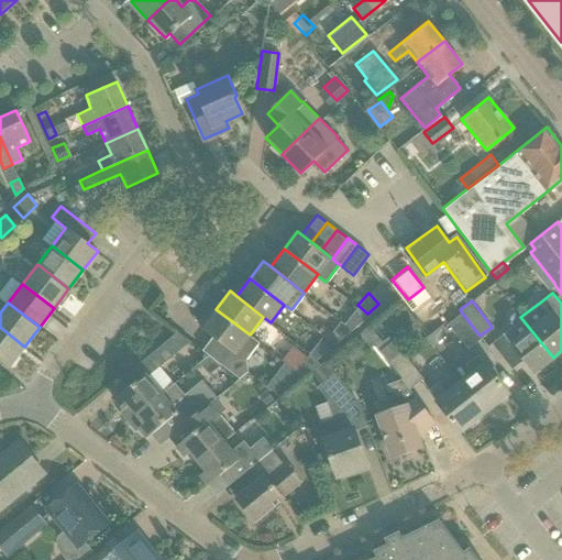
[(350,328),(367,314),(357,305),(343,324),(350,328)]
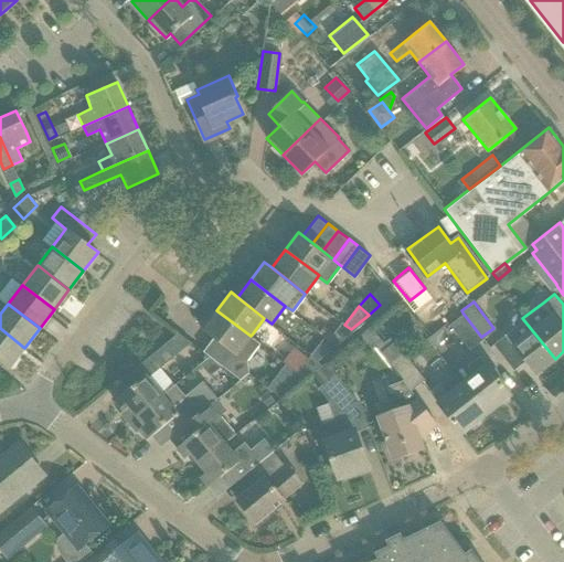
[(202,350),(220,363),(240,379),(246,369),(247,359),(261,342),(252,335),(251,336),(216,310),(212,316),(208,314),(199,325),(203,328),(202,329),(213,337),(202,350)]
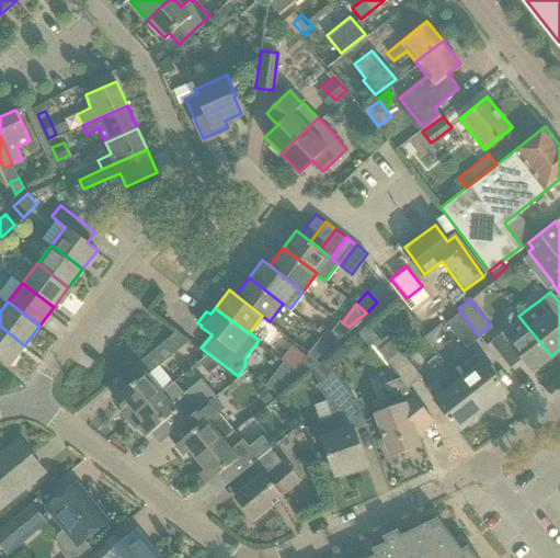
[(465,345),(478,334),(459,310),(445,320),(465,345)]
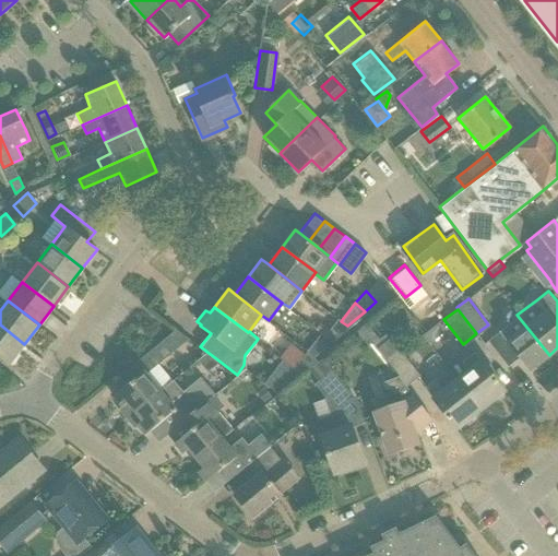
[(517,315),(499,329),(486,339),(494,349),(508,365),(519,356),(530,370),(549,355),(517,315)]
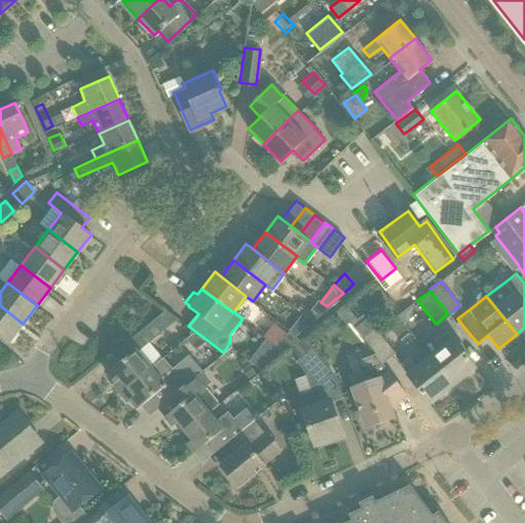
[(327,306),(321,302),(319,299),(305,315),(310,320),(327,306)]
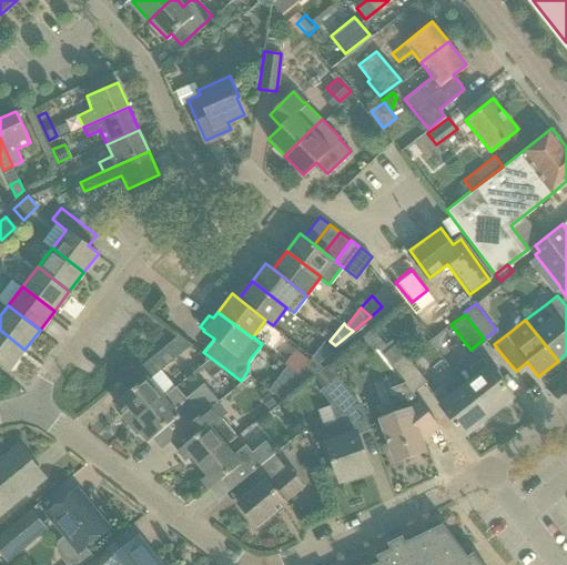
[(433,347),(451,334),(445,326),(427,340),(433,347)]
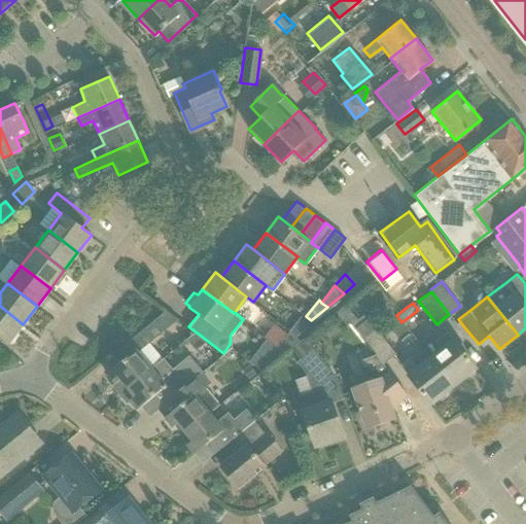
[(0,336),(9,343),(23,324),(0,306),(0,336)]
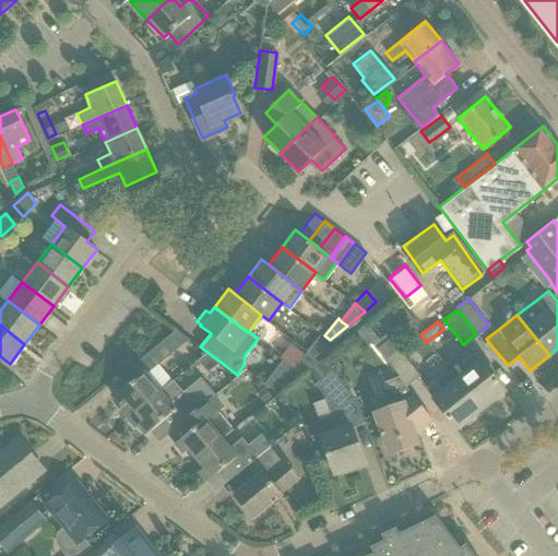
[(330,340),(324,335),(320,333),(307,350),(312,355),(330,340)]
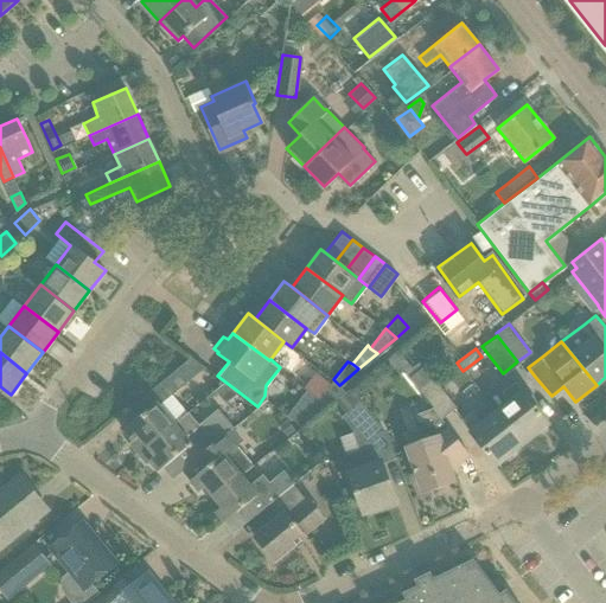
[(407,376),(429,404),(432,406),(441,418),(455,406),(422,364),(407,376)]
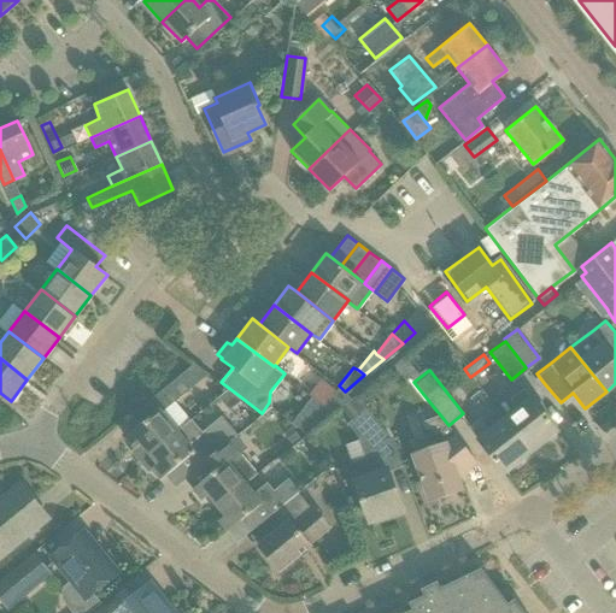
[(132,452),(139,461),(189,419),(189,418),(174,400),(189,388),(179,375),(154,395),(163,406),(125,437),(133,448),(132,452)]
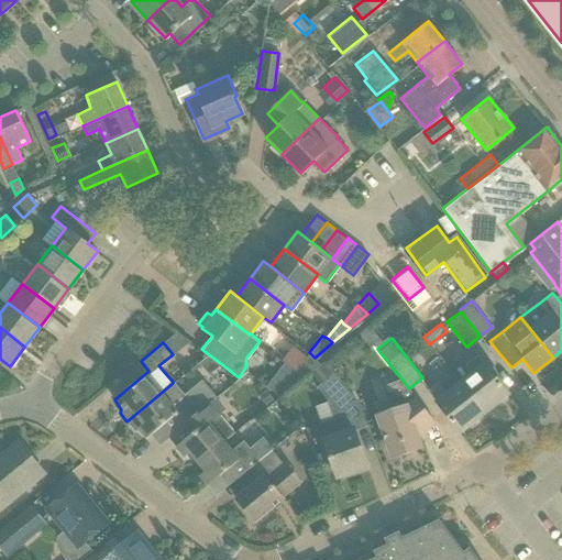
[(319,363),(315,358),(309,352),(296,371),(302,376),(310,371),(319,363)]
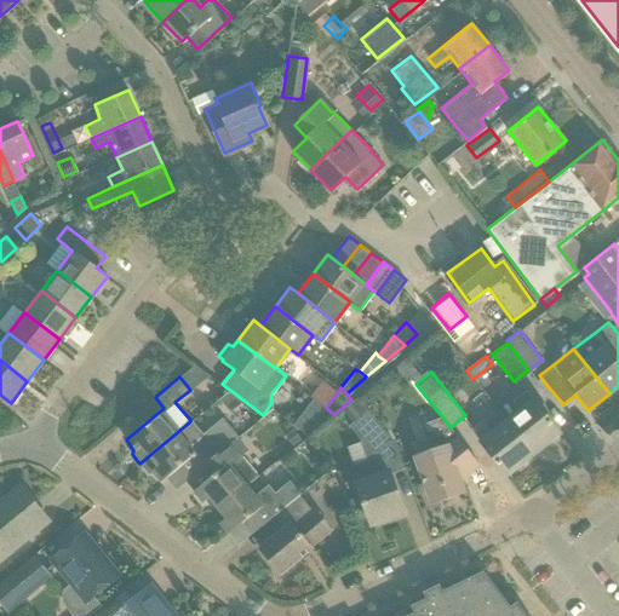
[(560,432),(545,414),(525,387),(511,397),(517,406),(503,416),(533,454),(560,432)]
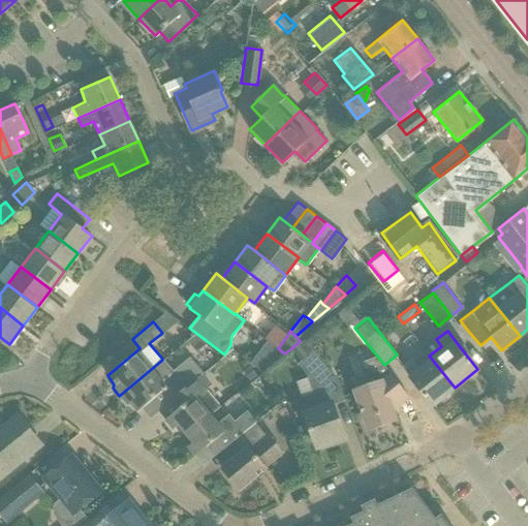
[(300,341),(291,348),(300,359),(296,362),(305,372),(316,405),(303,410),(316,447),(344,437),(331,397),(342,393),(335,374),(327,365),(328,365),(305,338),(300,341)]
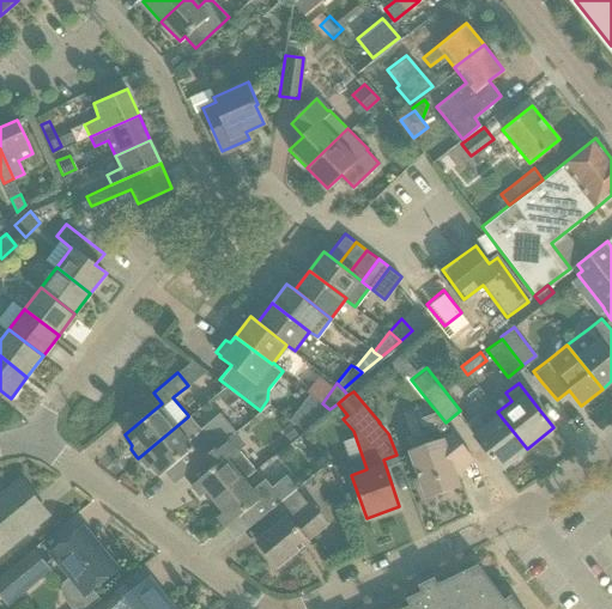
[(310,425),(329,409),(322,403),(317,400),(303,419),(310,425)]
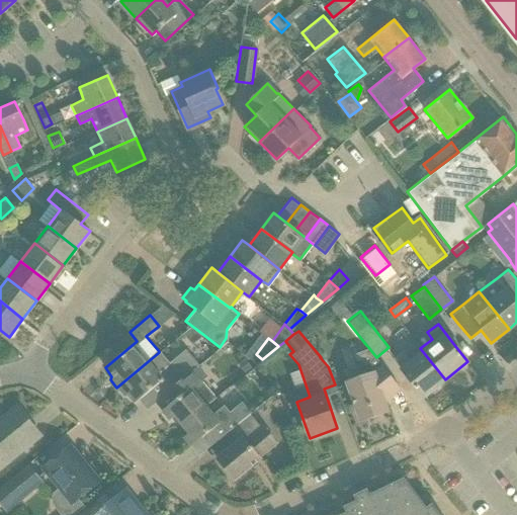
[(376,357),(368,347),(350,354),(357,375),(346,379),(360,420),(388,411),(380,393),(395,381),(399,388),(400,387),(376,357)]
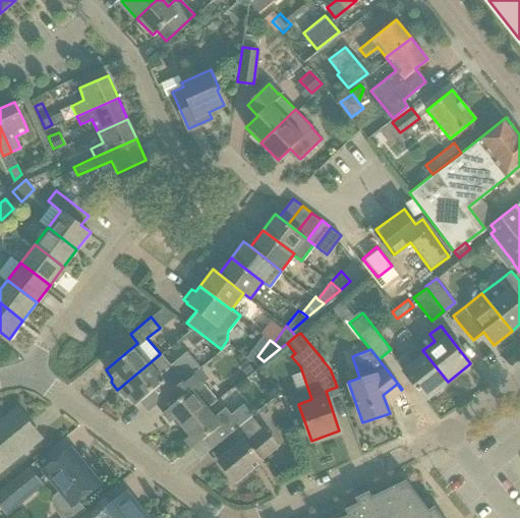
[(425,399),(448,382),(422,350),(410,360),(403,350),(393,358),(425,399)]
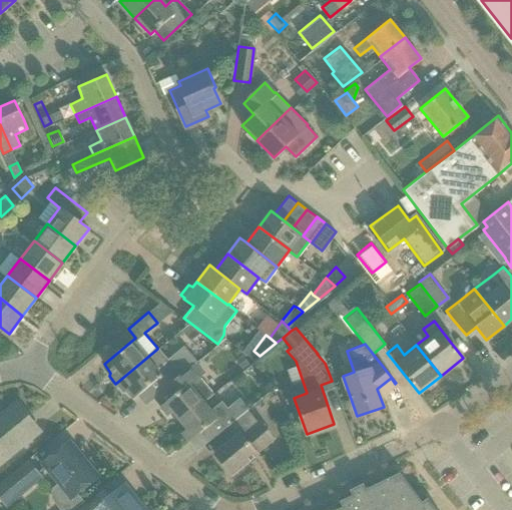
[(123,377),(115,384),(121,390),(125,390),(126,390),(132,398),(137,394),(158,377),(159,378),(161,376),(160,375),(163,373),(171,382),(173,381),(196,362),(183,346),(167,358),(166,357),(158,347),(157,348),(157,349),(123,377)]
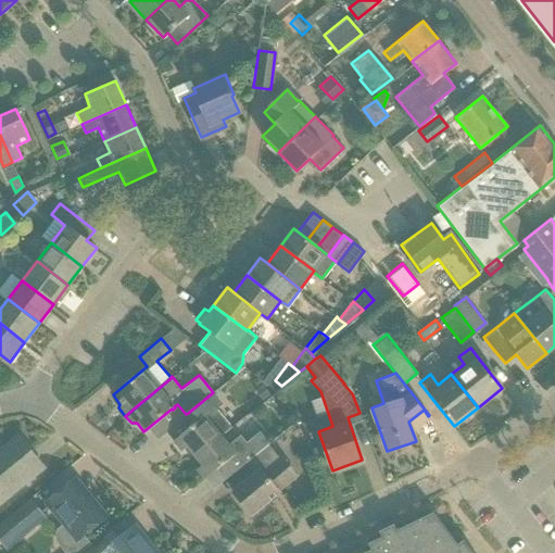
[(262,385),(255,389),(263,398),(268,393),(262,385)]
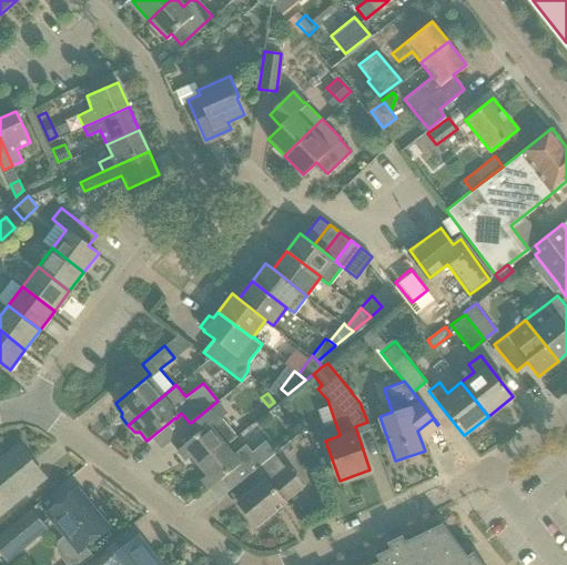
[(225,444),(236,435),(221,417),(228,412),(218,401),(192,422),(200,432),(178,451),(185,460),(190,455),(199,465),(225,444)]
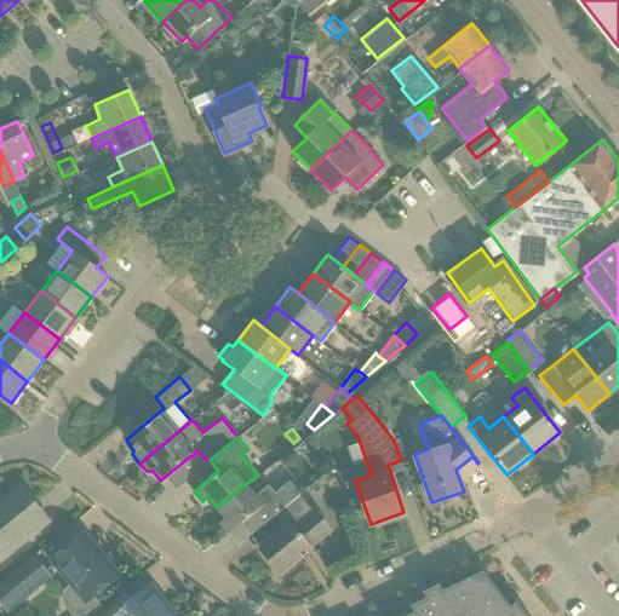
[(251,533),(274,514),(297,494),(299,494),(288,481),(284,484),(275,491),(268,483),(254,494),(246,484),(217,507),(225,518),(219,523),(228,533),(241,522),(251,533)]
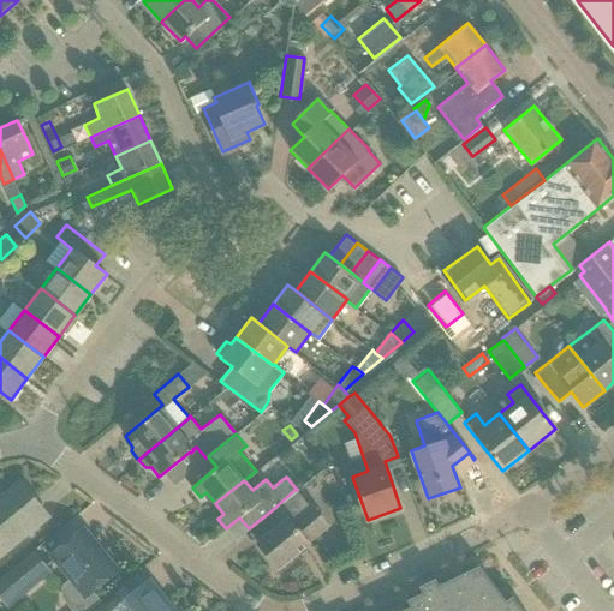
[(0,552),(47,514),(21,480),(0,496),(0,552)]
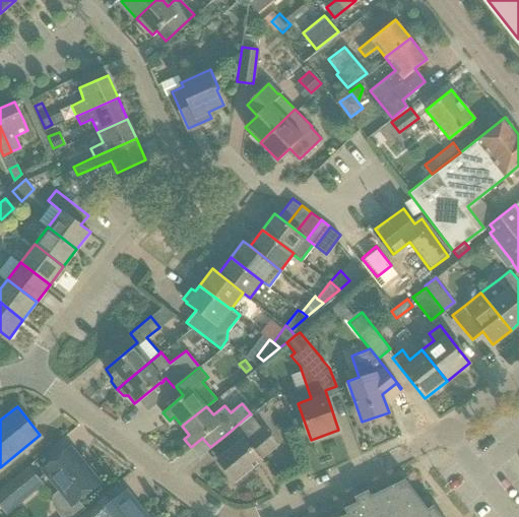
[(276,443),(263,428),(261,430),(249,414),(230,432),(238,442),(217,459),(235,480),(260,459),(259,457),(276,443)]
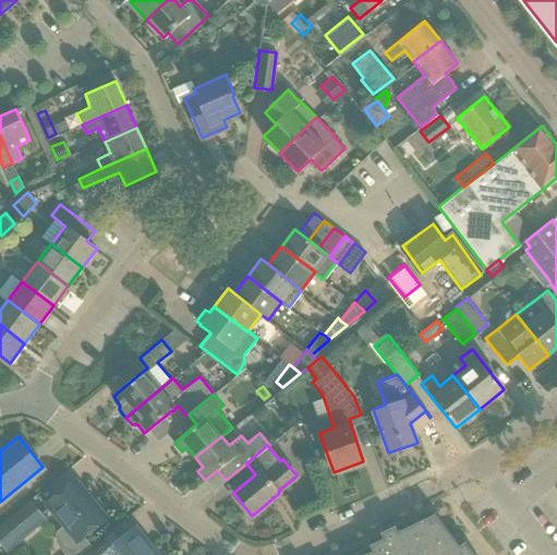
[(311,448),(295,454),(300,465),(315,459),(311,448)]
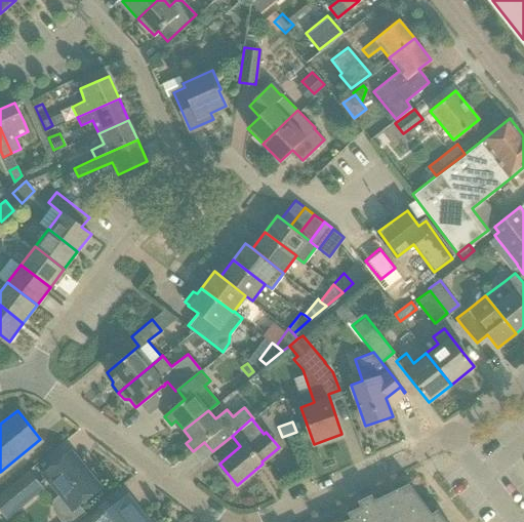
[(45,473),(59,492),(52,498),(51,511),(62,521),(73,521),(85,513),(78,504),(83,498),(99,486),(83,466),(80,469),(68,453),(45,473)]
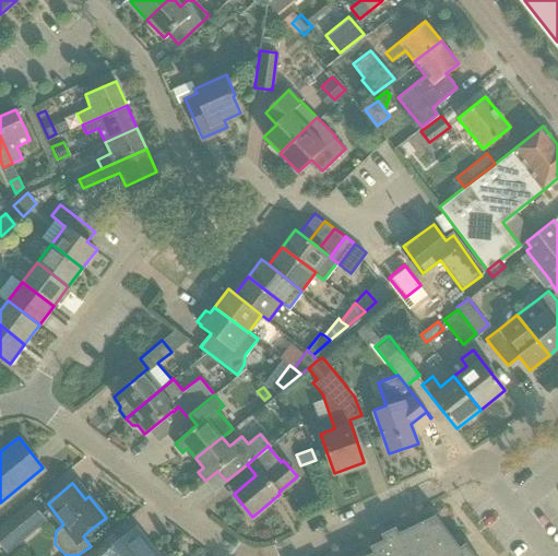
[(0,545),(4,552),(46,520),(31,501),(0,527),(0,545)]
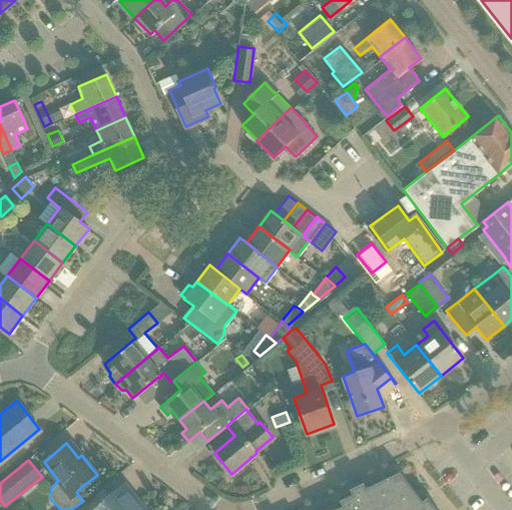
[(437,509),(427,497),(422,501),(400,472),(366,488),(363,483),(350,489),(352,495),(340,501),(342,506),(333,509),(437,509)]
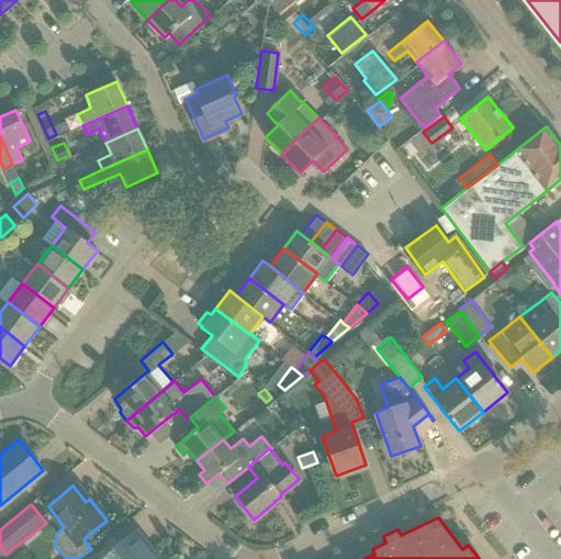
[(96,545),(91,549),(78,558),(154,558),(144,546),(147,543),(136,530),(105,556),(96,545)]
